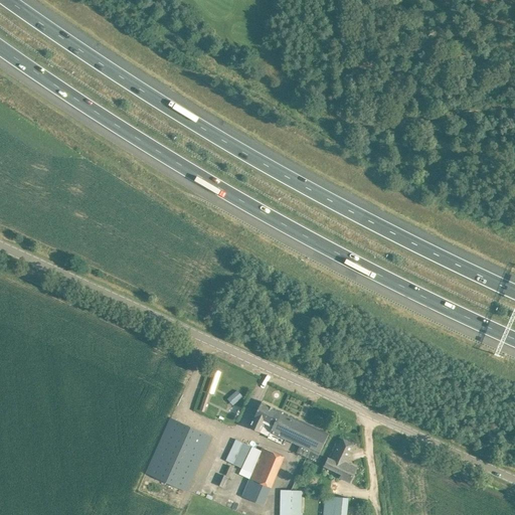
[(215,368),(210,382),(217,385),(222,371),(215,368)]
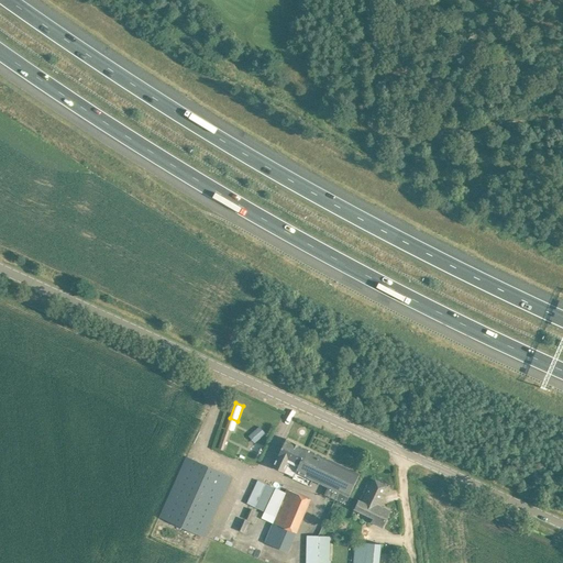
[(250,435),(256,443),(267,433),(261,426),(250,435)]
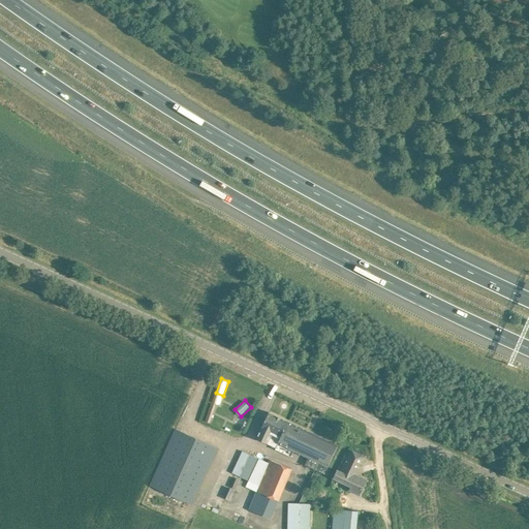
[(216,405),(212,404),(206,422),(210,424),(216,405)]
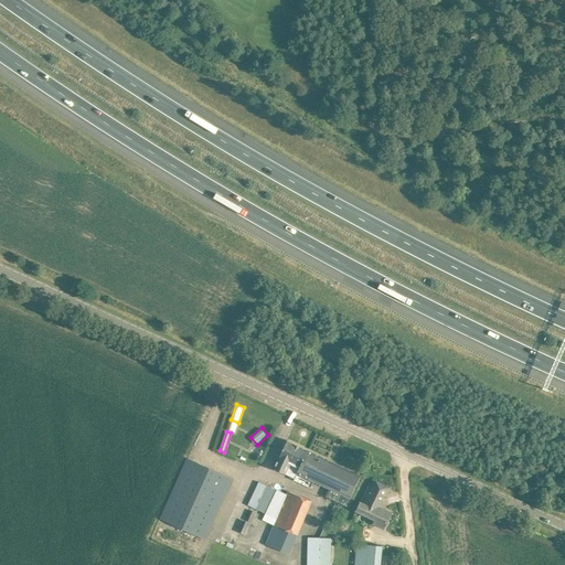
[(279,459),(275,468),(286,472),(296,478),(297,473),(329,489),(326,497),(347,507),(361,476),(287,440),(279,459)]
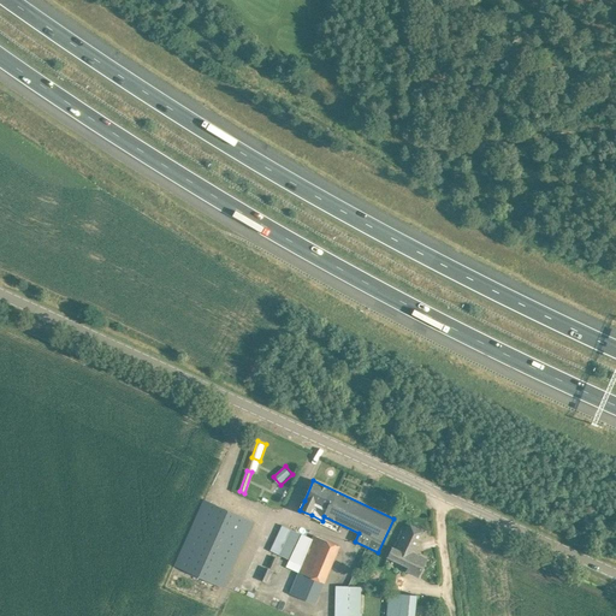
[(254,521),(207,499),(177,566),(224,587),(254,521)]
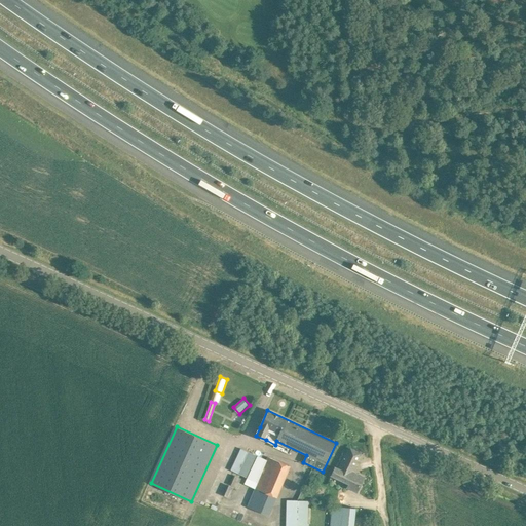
[(358,493),(366,478),(355,473),(364,455),(348,448),(338,468),(335,467),(331,476),(349,484),(347,488),(358,493)]
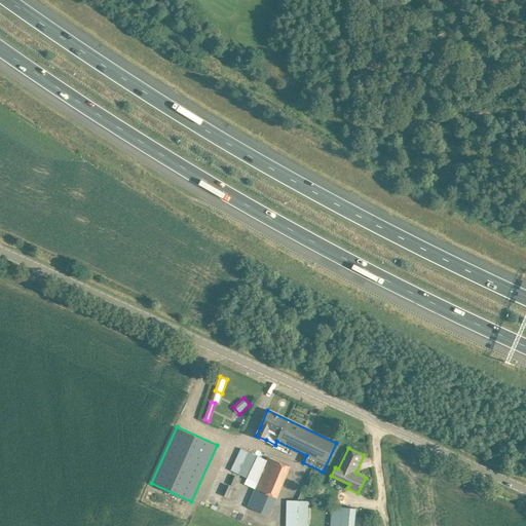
[(240,449),(231,470),(248,478),(258,456),(240,449)]
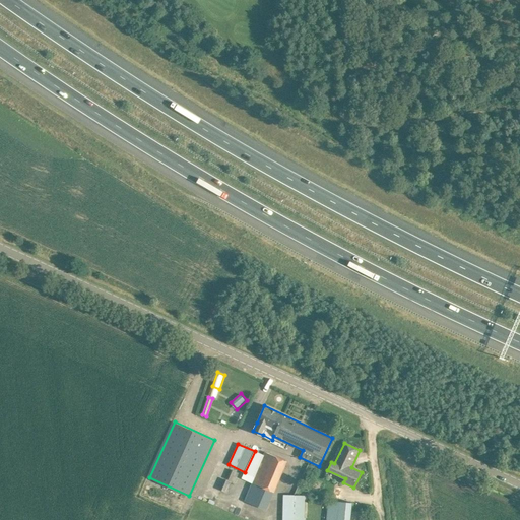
[(245,501),(266,510),(286,462),(265,452),(245,501)]
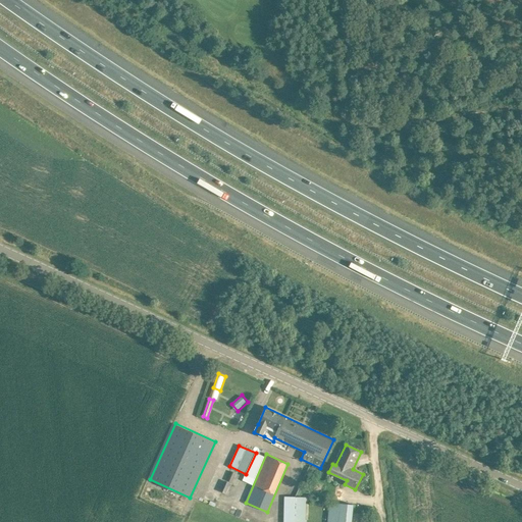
[(227,481),(236,484),(240,475),(231,472),(227,481)]
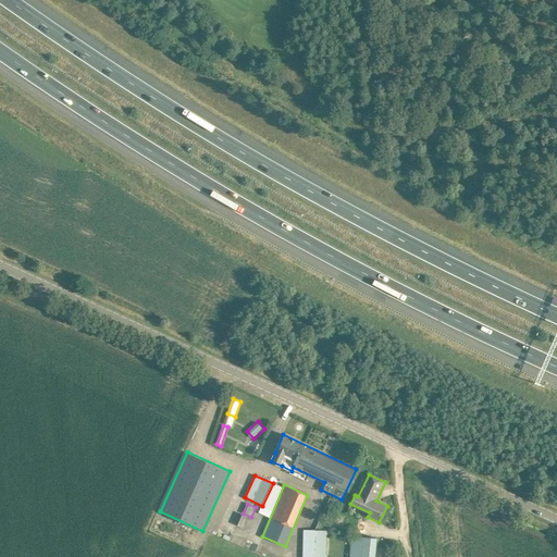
[(236,525),(243,528),(248,517),(240,514),(236,525)]
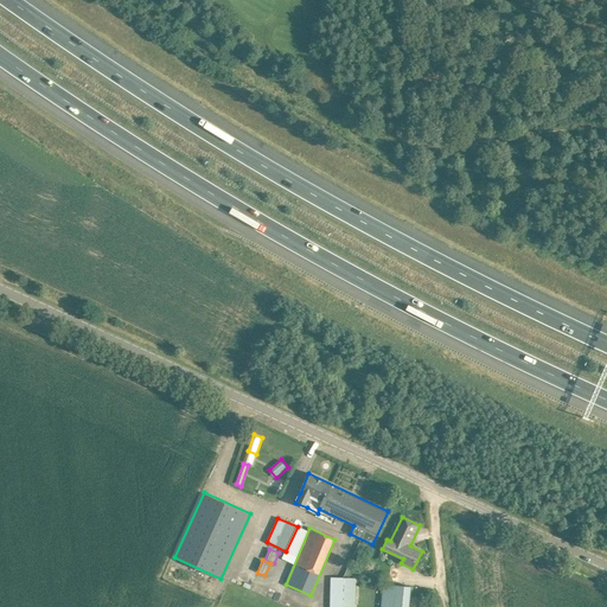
[(343,579),(331,577),(330,606),(353,606),(355,579),(343,579)]
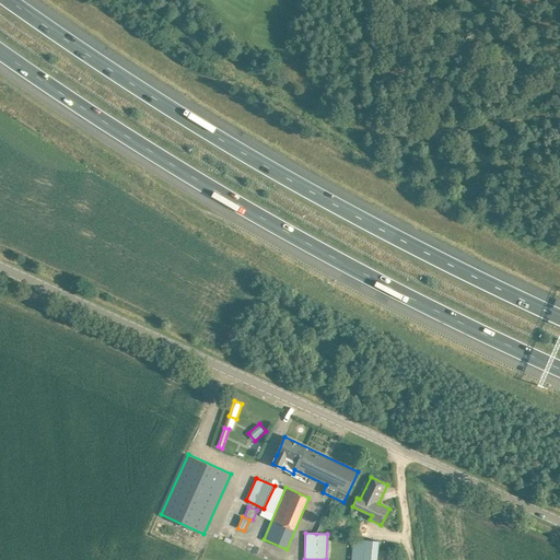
[(354,538),(351,559),(376,559),(380,540),(354,538)]
